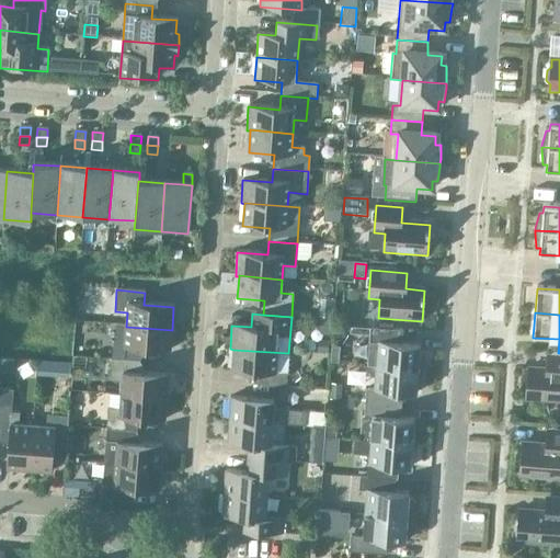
[(112,346),(111,361),(139,363),(140,351),(170,353),(172,330),(126,327),(115,326),(114,346),(112,346)]
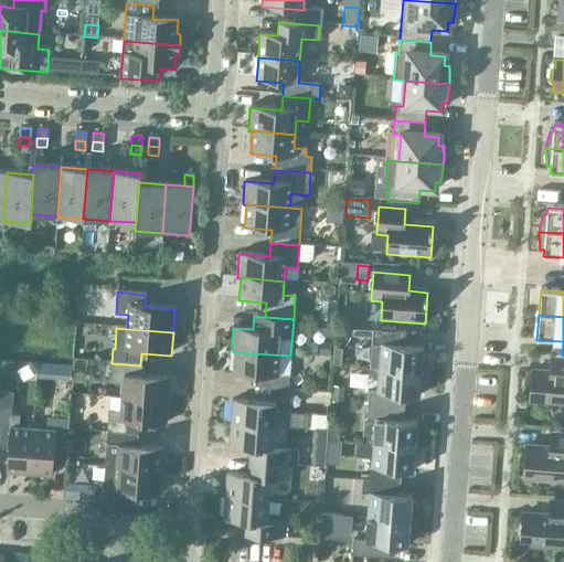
[(373,332),(370,370),(379,371),(427,374),(428,359),(426,356),(423,356),(423,349),(404,348),(405,335),(373,332)]
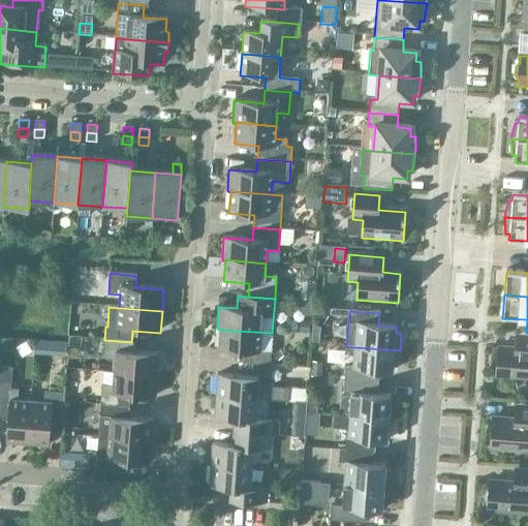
[(207,346),(207,328),(195,327),(194,346),(207,346)]
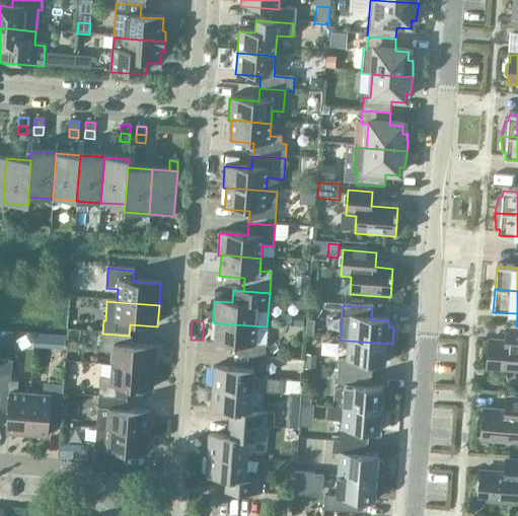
[(216,323),(214,344),(239,346),(238,358),(265,360),(267,326),(216,323)]
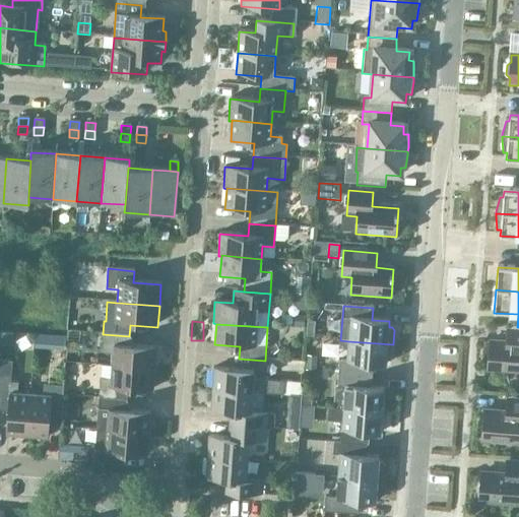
[(490,342),(487,372),(518,373),(518,331),(505,331),(504,344),(490,342)]
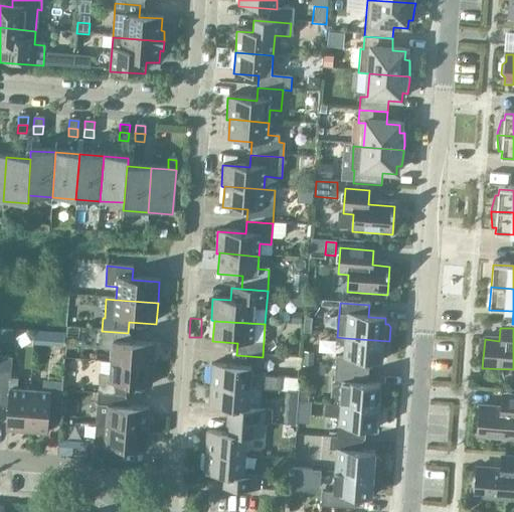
[(112,351),(111,363),(153,367),(154,346),(128,344),(128,333),(102,331),(101,350),(112,351)]
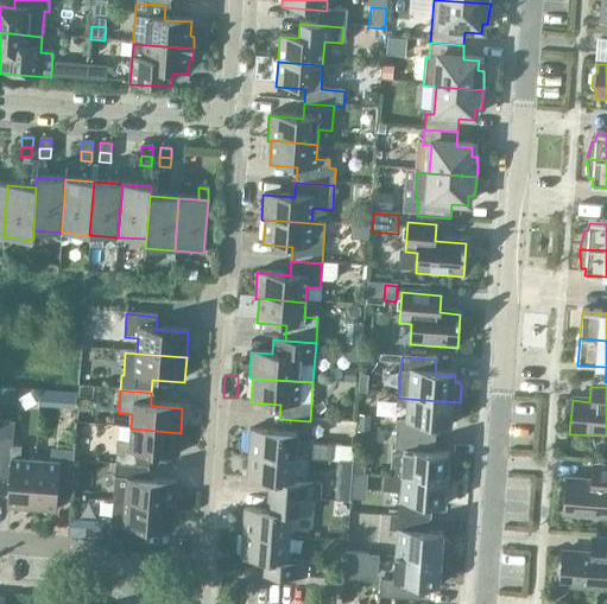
[(384,414),(383,399),(360,402),(362,418),(384,414)]
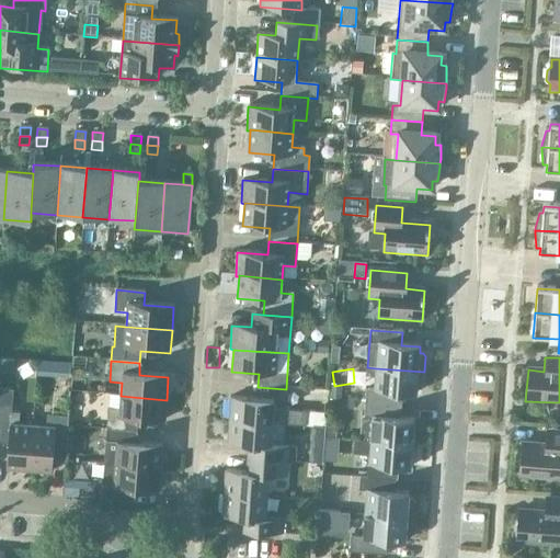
[(424,372),(376,368),(374,391),(365,390),(364,405),(397,407),(398,395),(415,396),(416,390),(420,390),(423,388),(424,372)]
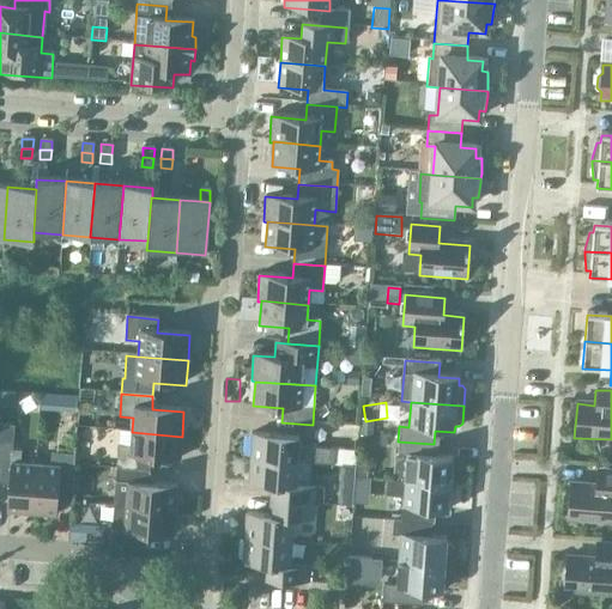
[(0,426),(0,479),(8,480),(6,513),(31,516),(35,467),(20,466),(22,452),(11,451),(13,427),(0,426)]
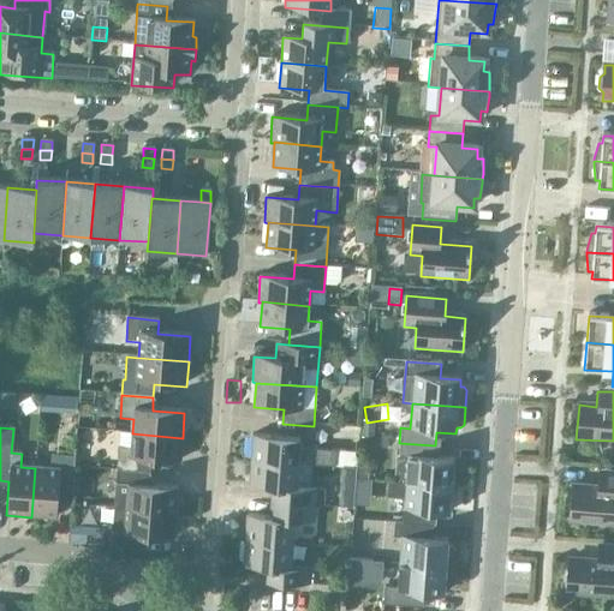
[(117,472),(147,473),(148,461),(180,463),(183,438),(132,433),(131,449),(118,448),(117,472)]
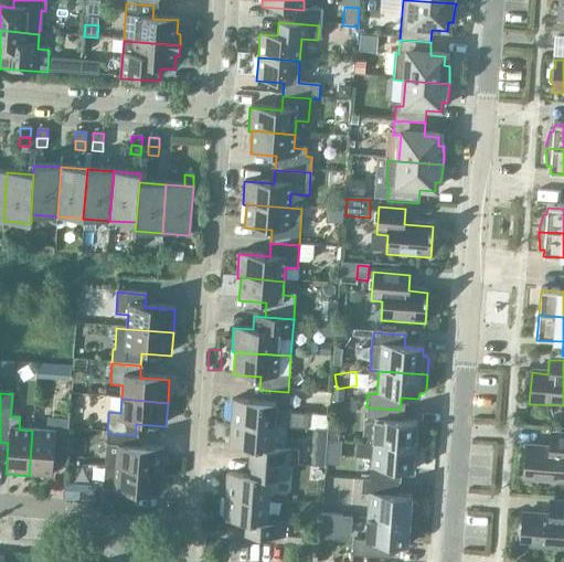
[(233,402),(231,425),(274,428),(307,431),(308,416),(275,414),(276,405),(233,402)]
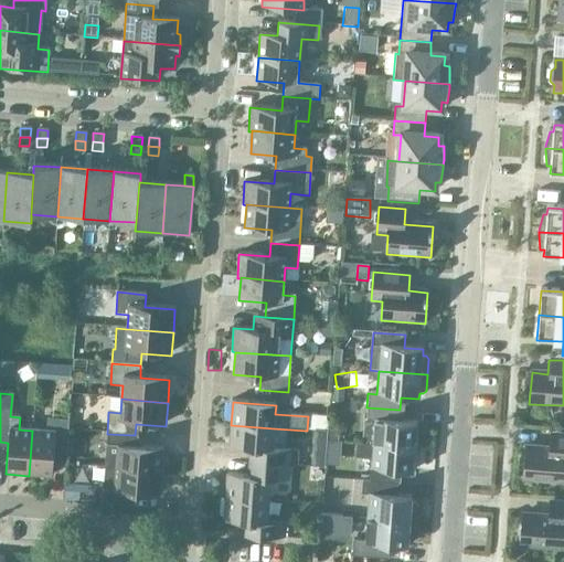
[(398,422),(400,410),(366,407),(365,421),(374,422),(373,445),(415,448),(417,424),(398,422)]
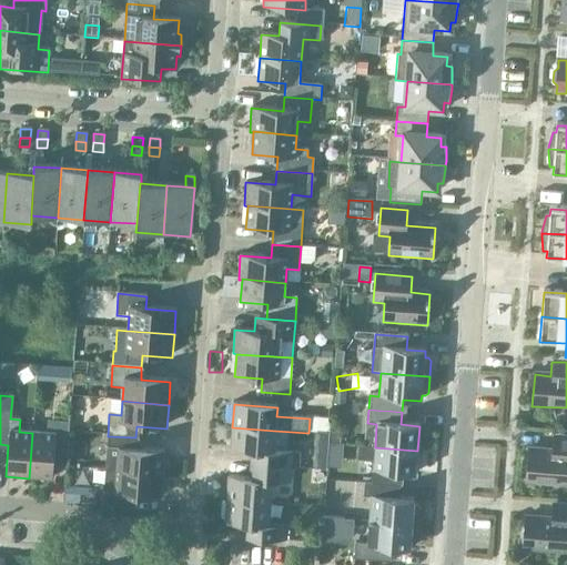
[(32,433),(29,478),(52,481),(54,451),(68,452),(70,423),(48,422),(47,434),(32,433)]
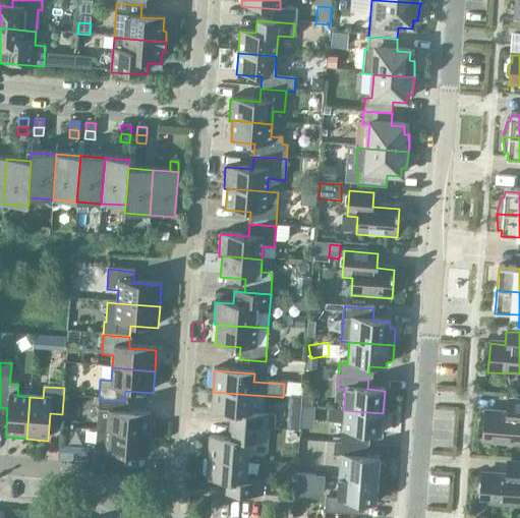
[(286,387),(285,397),(301,399),(302,388),(286,387)]
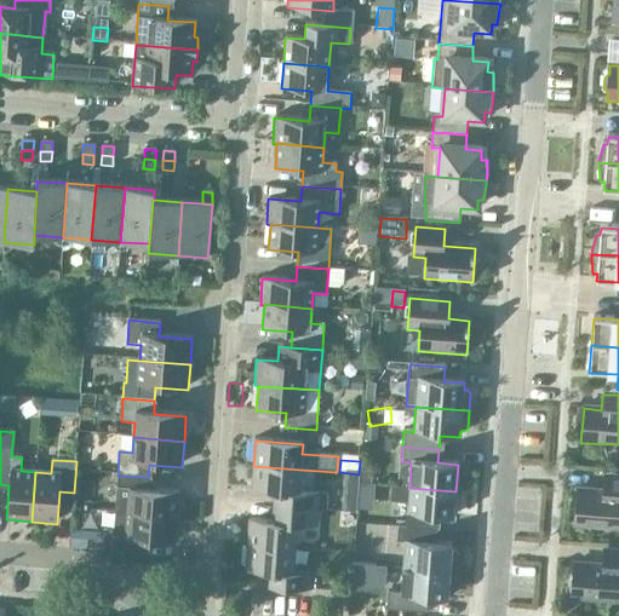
[(253,466),(252,491),(278,494),(276,508),(316,511),(326,512),(326,510),(326,508),(327,494),(317,493),(299,491),(301,470),(253,466)]
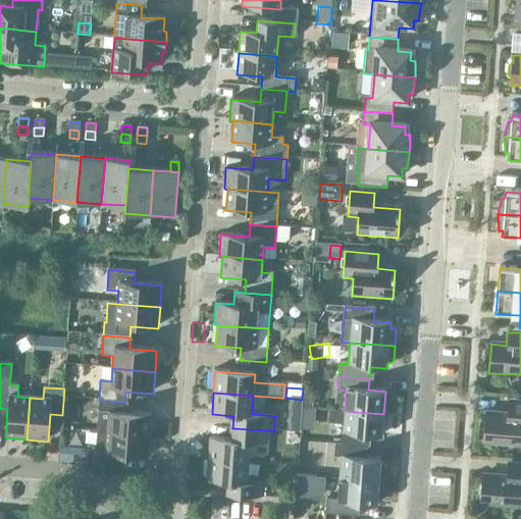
[(150,436),(151,415),(123,413),(124,402),(99,401),(97,432),(150,436)]
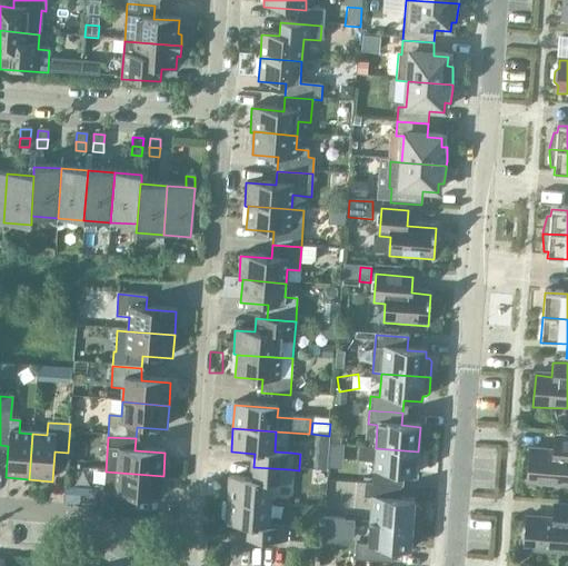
[(529,450),(527,485),(567,487),(567,438),(554,438),(552,453),(529,450)]
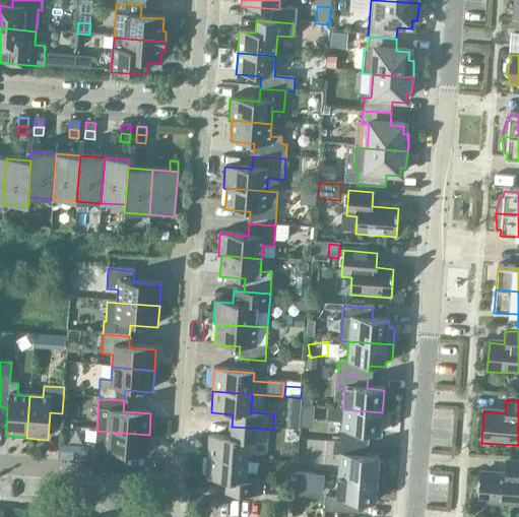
[(329,408),(328,422),(342,423),(340,444),(367,446),(368,435),(380,436),(382,412),(343,409),(329,408)]
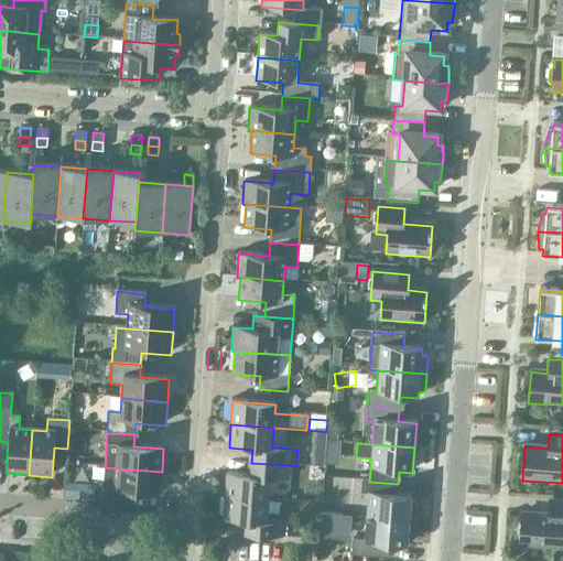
[(227,475),(225,498),(268,500),(270,481),(287,482),(288,465),(251,463),(250,476),(227,475)]
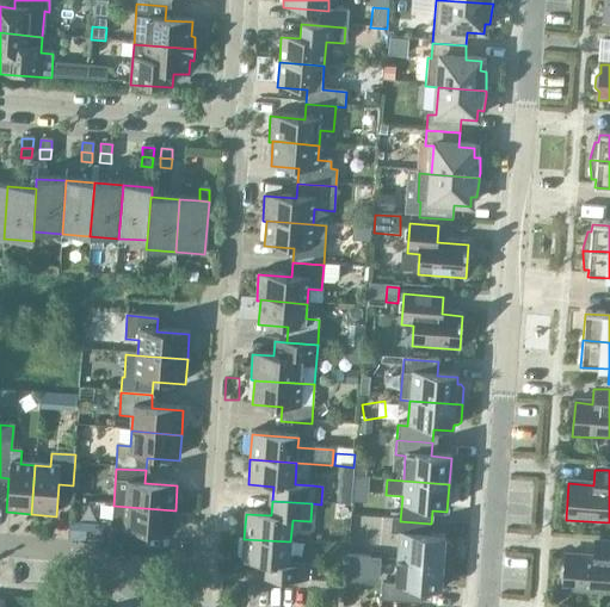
[(100,525),(100,502),(82,502),(82,525),(100,525)]
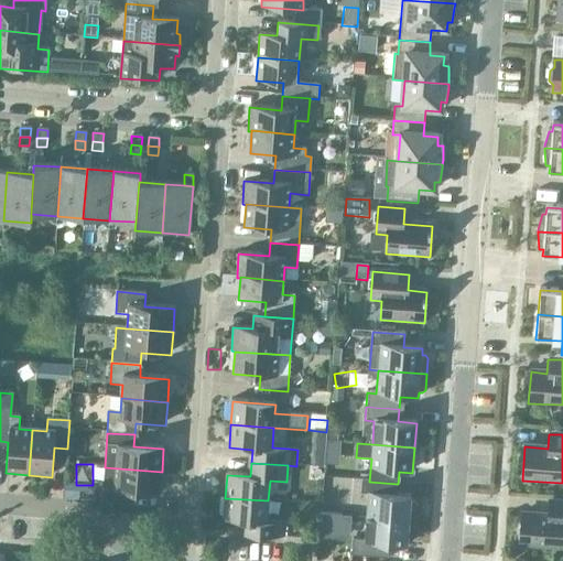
[(101,503),(130,505),(130,493),(160,495),(162,472),(105,467),(101,503)]
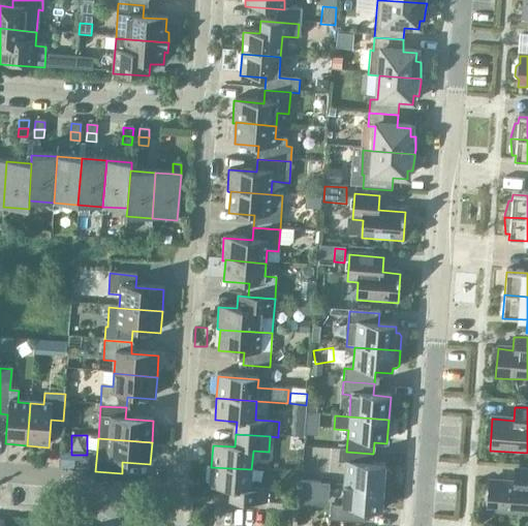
[(337,462),(345,463),(344,487),(390,490),(391,475),(389,472),(384,472),(385,466),(367,465),(368,454),(338,451),(337,462)]
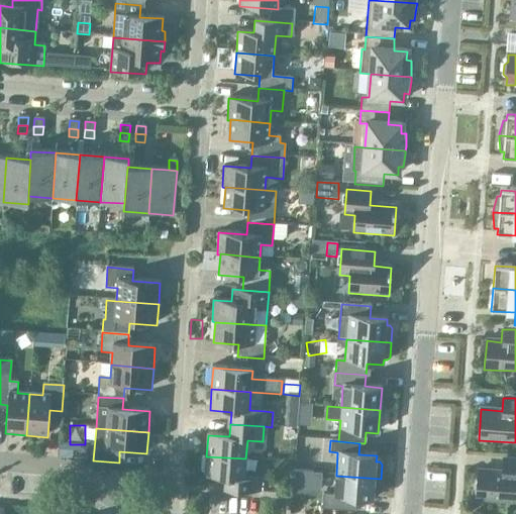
[(206,456),(205,478),(222,479),(221,489),(264,492),(264,481),(244,479),(245,458),(206,456)]
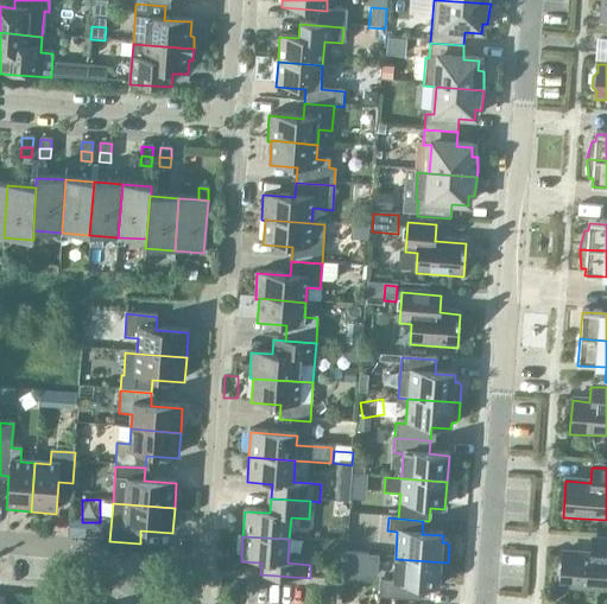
[(558,567),(557,583),(560,586),(560,587),(606,591),(606,541),(592,541),(590,557),(562,554),(562,564),(558,567)]
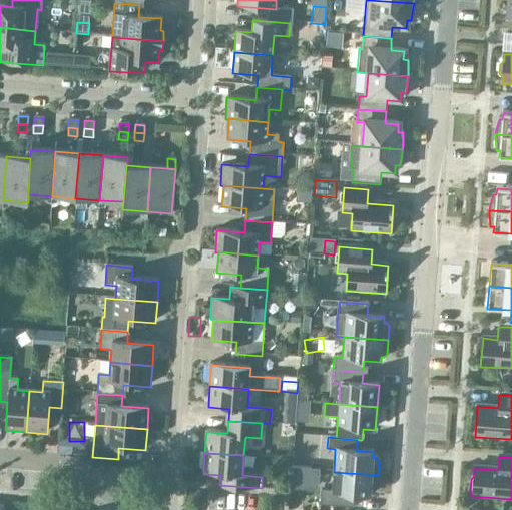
[(309,491),(311,470),(292,468),(290,490),(309,491)]
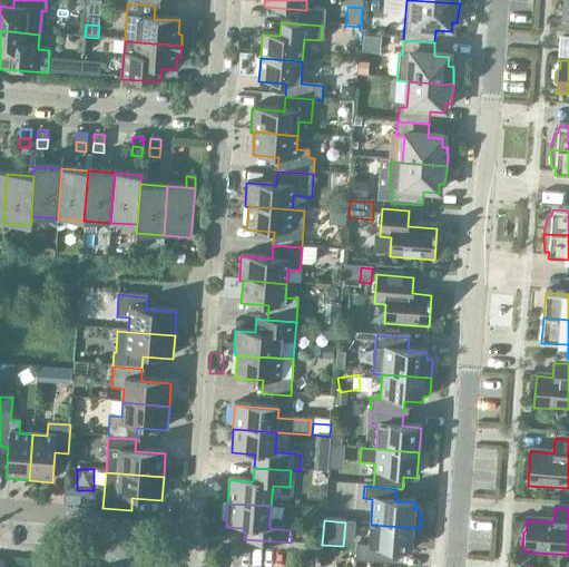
[(420,528),(371,525),(369,547),(356,546),(355,561),(391,564),(392,551),(411,553),(411,547),(415,547),(419,544),(420,528)]
